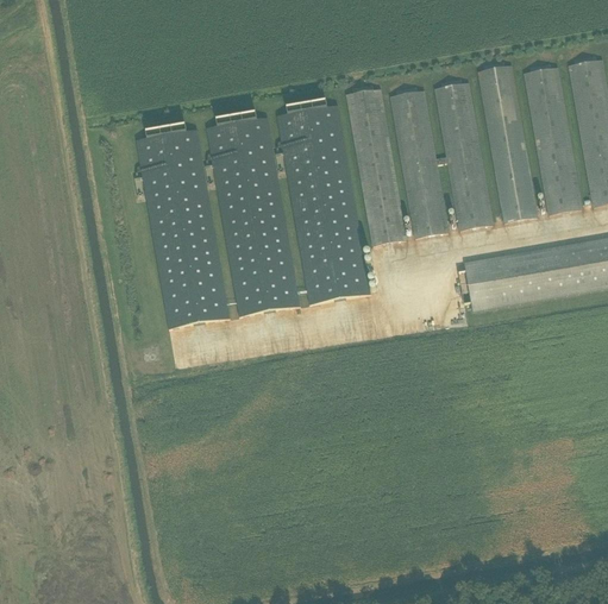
[(568,64),(593,206),(607,203),(607,99),(601,58),(568,64)]
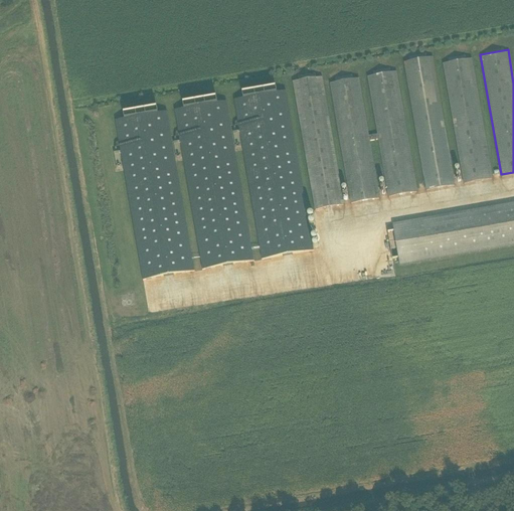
[(403,59),(425,187),(454,183),(432,54),(403,59)]
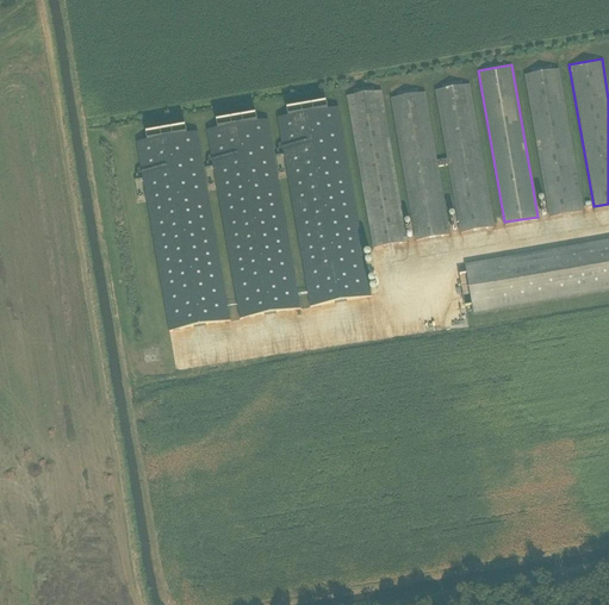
[(524,72),(550,214),(582,209),(558,67),(524,72)]
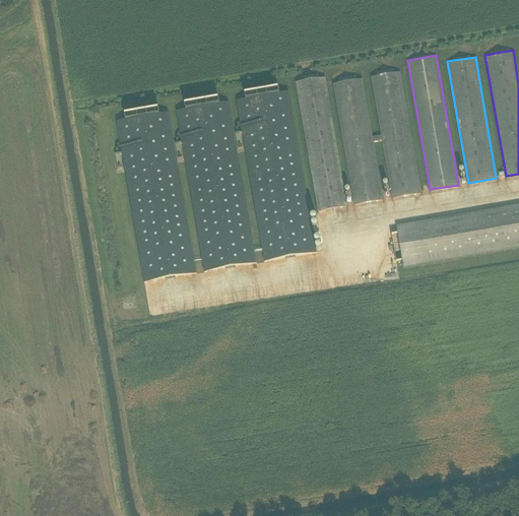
[(333,81),(353,202),(382,197),(372,139),(382,138),(392,196),(419,191),(399,70),(371,74),(381,133),(371,135),(361,76),(333,81)]
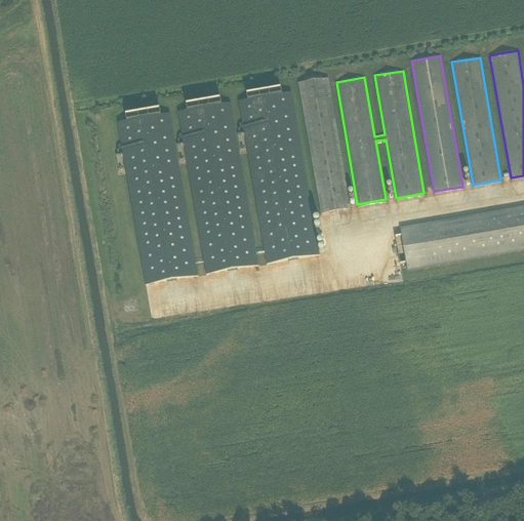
[(298,80),(321,210),(350,206),(326,75),(298,80)]
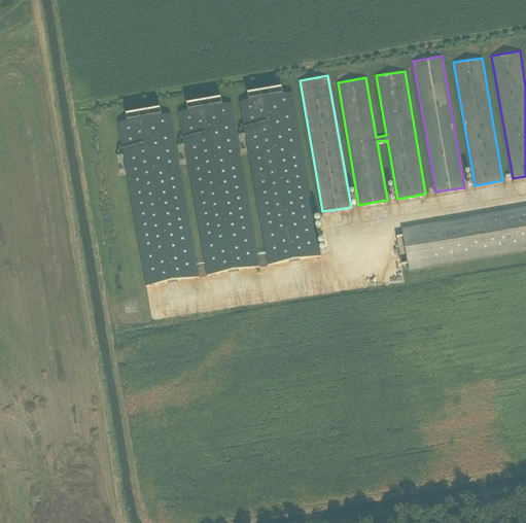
[(282,92),(281,85),(247,92),(248,98),(240,99),(268,262),(318,252),(290,91),(282,92)]
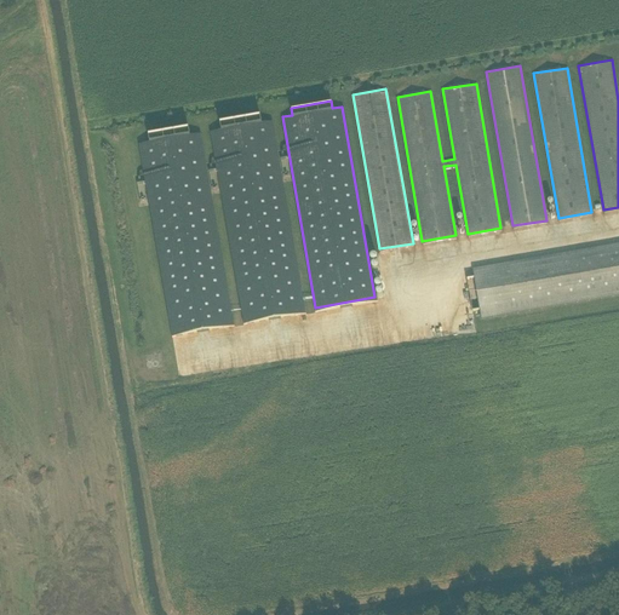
[(261,120),(259,113),(219,120),(221,127),(211,128),(244,320),(303,310),(270,119),(261,120)]
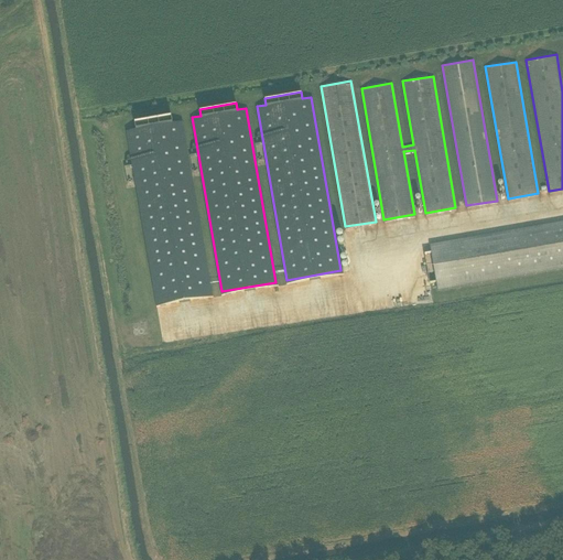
[(182,119),(126,130),(155,304),(212,294),(182,119)]
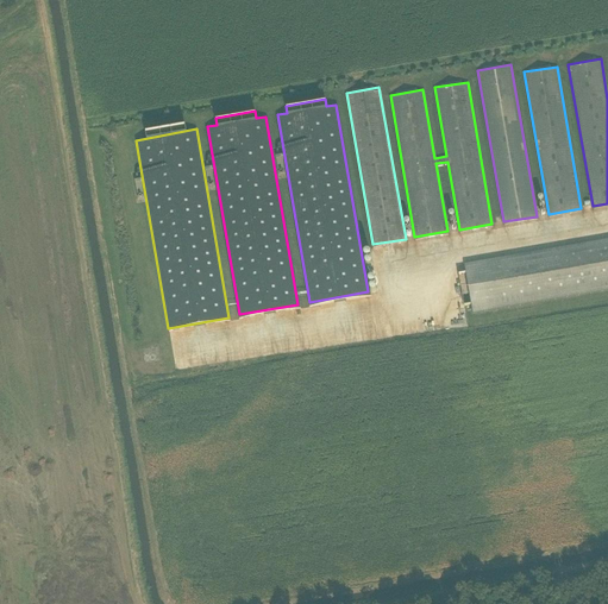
[(470,301),(471,309),(607,284),(607,237),(463,262),(465,270),(458,271),(463,302),(470,301)]
